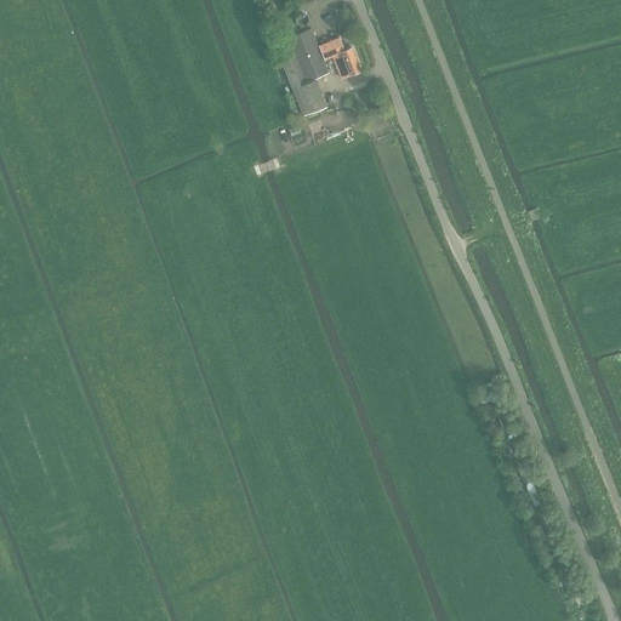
[(295,52),(280,58),(305,115),(326,106),(315,78),(328,73),(317,45),(311,29),(289,38),(295,52)]
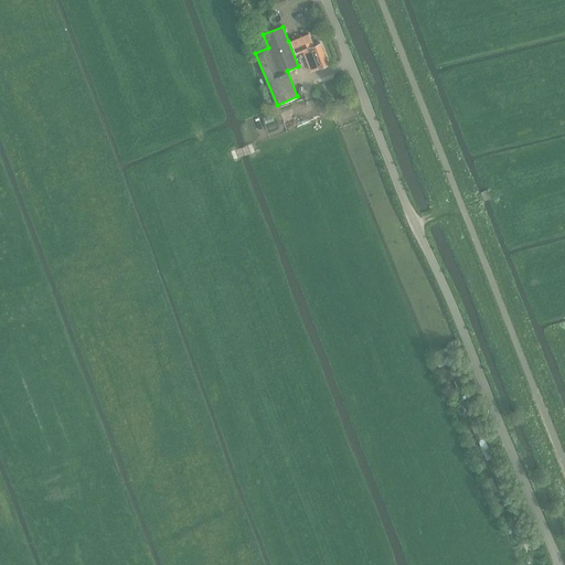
[(308,34),(290,42),(295,54),(302,51),(307,63),(310,71),(328,64),(320,43),(313,46),(308,34)]
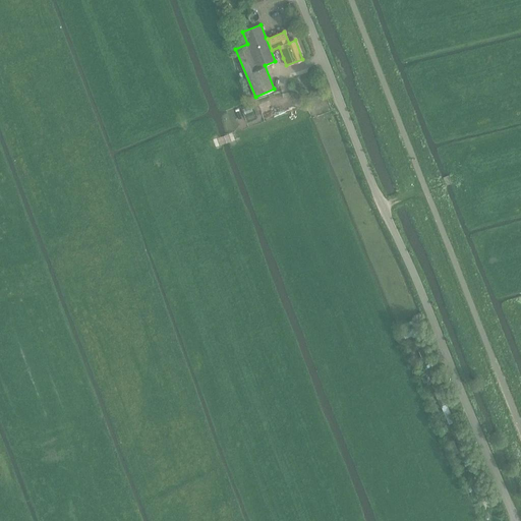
[(416,321),(401,326),(411,351),(417,349),(412,335),(421,332),(416,321)]
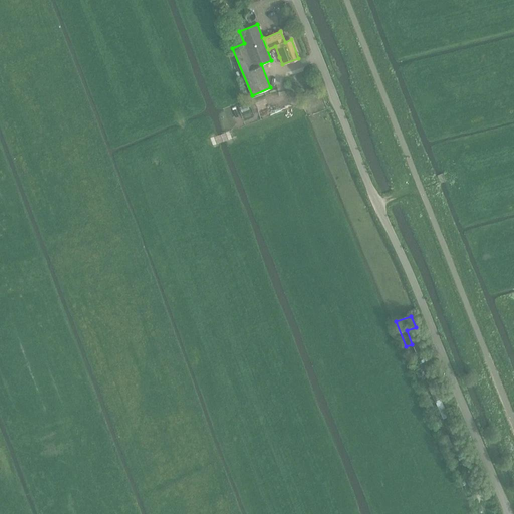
[(430,389),(437,404),(444,400),(438,386),(430,389)]
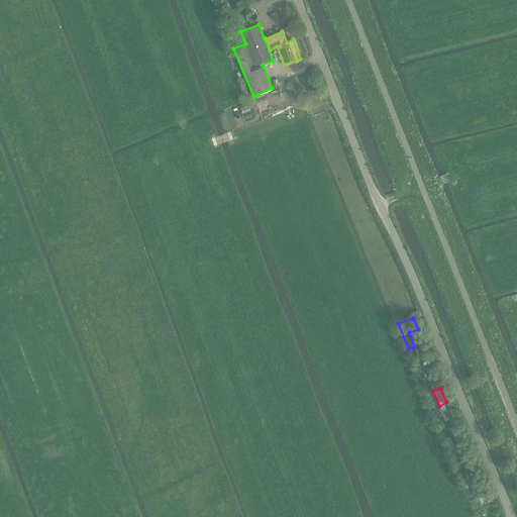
[(441,407),(446,421),(450,419),(445,405),(441,407)]
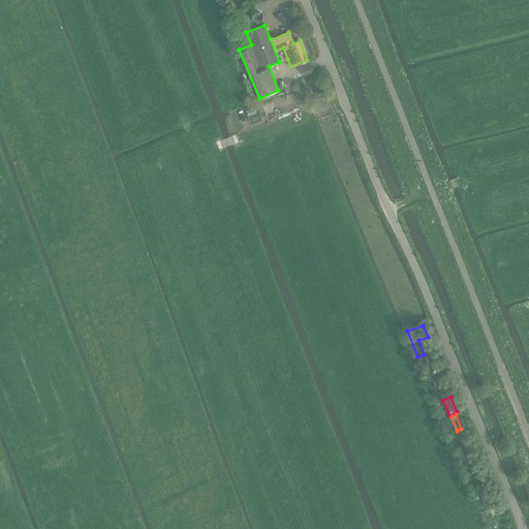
[(448,434),(450,440),(459,437),(460,441),(467,438),(465,433),(464,430),(456,432),(456,431),(448,434)]
